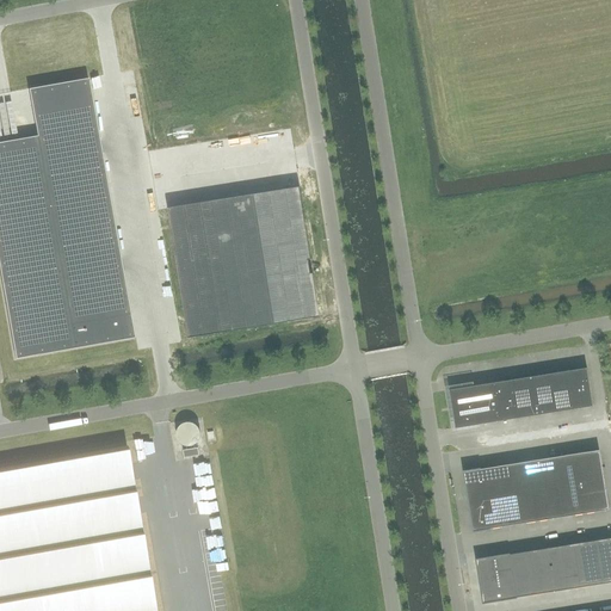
[(37,136),(0,142),(0,270),(16,358),(75,349),(75,345),(130,335),(127,315),(130,314),(88,79),(29,90),(37,136)]
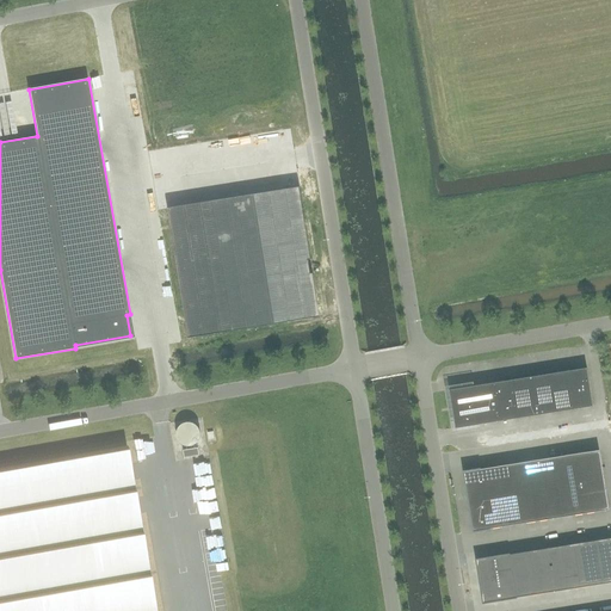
[(301,186),(167,208),(189,338),(277,323),(277,321),(318,314),(309,260),(312,259),(301,186)]
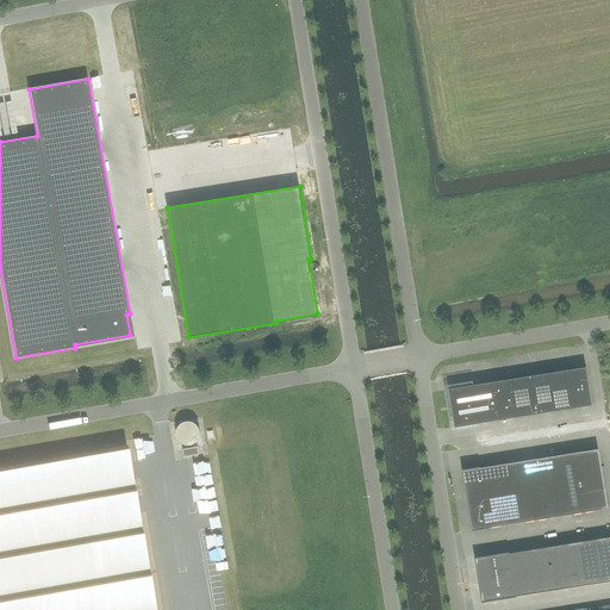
[(592,405),(586,367),(449,390),(455,428),(592,405)]
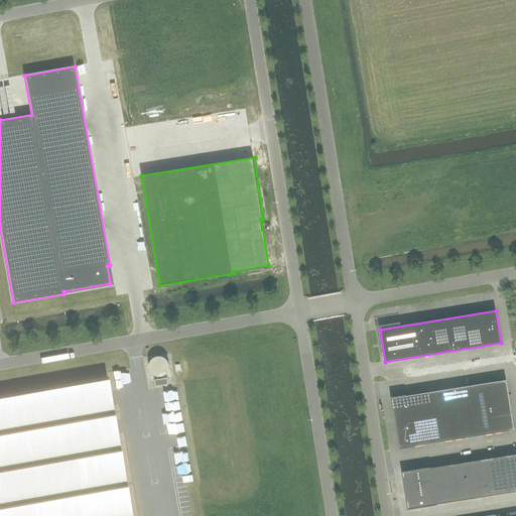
[(232,321),(258,317),(257,311),(232,315),(232,321)]
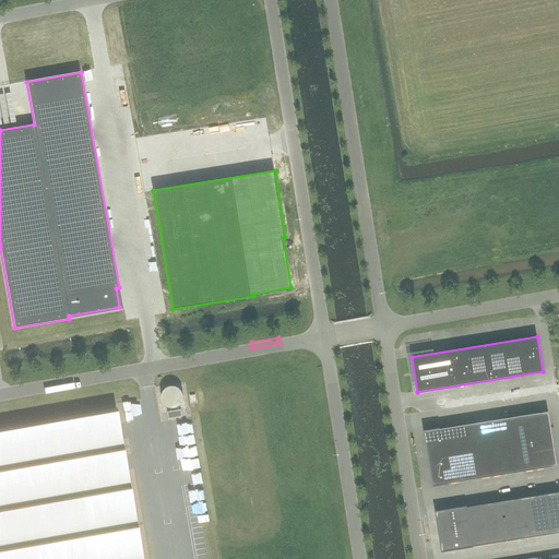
[(183,399),(183,396),(183,394),(182,392),(181,391),(179,389),(178,388),(176,388),(174,387),(171,387),(169,388),(167,389),(166,390),(164,391),(163,393),(163,395),(162,397),(163,400),(163,402),(164,403),(165,405),(167,406),(169,407),(171,408),(174,408),(176,407),(178,407),(179,406),(181,404),(182,403),(183,401),(183,399)]
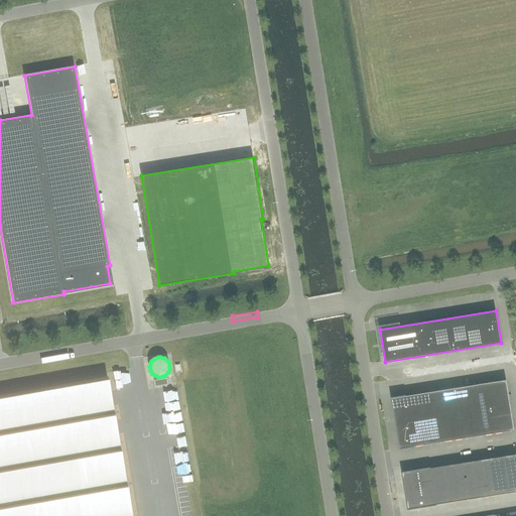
[(131,515),(107,377),(0,396),(0,515),(131,515)]
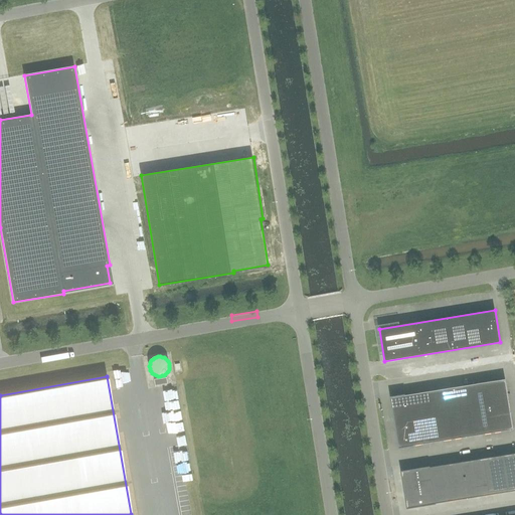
[(167,377),(155,379),(156,386),(168,384),(167,377)]
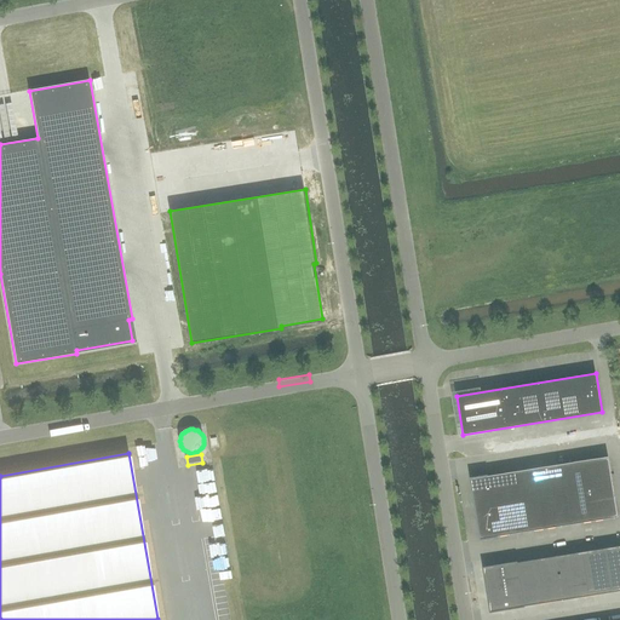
[(498,537),(618,517),(608,457),(488,476),(488,475),(483,476),(483,477),(471,478),(472,484),(472,491),(474,497),(475,503),(474,503),(476,516),(477,522),(477,521),(478,527),(480,533),(481,539),(493,538),(493,539),(499,538),(498,537)]
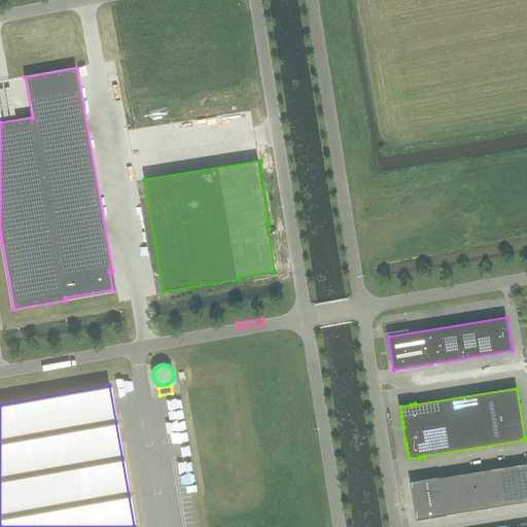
[(526,463),(421,482),(412,483),(417,520),(427,518),(526,501),(526,463)]
